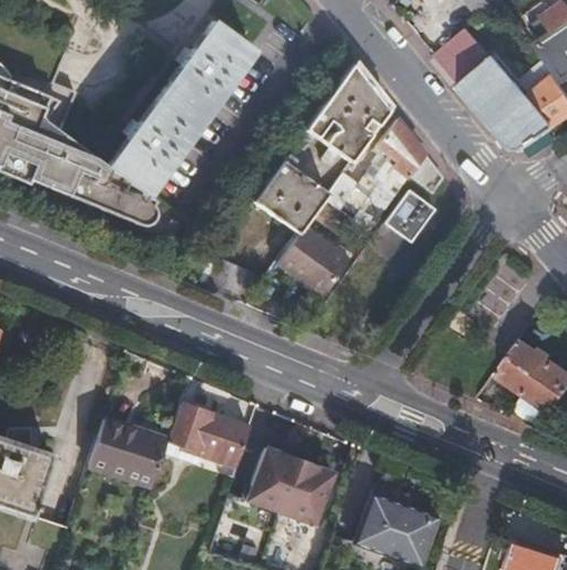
[(462,0),(476,20),(506,2),(504,0),(462,0)]
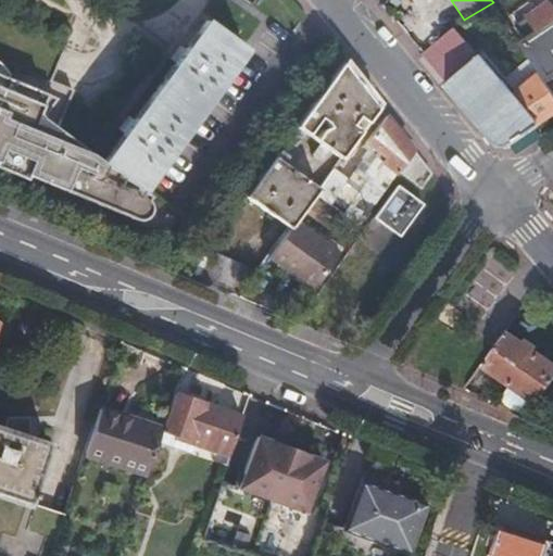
[(527,43),(550,77),(552,75),(552,4),(551,2),(517,25),(529,41),(527,43)]
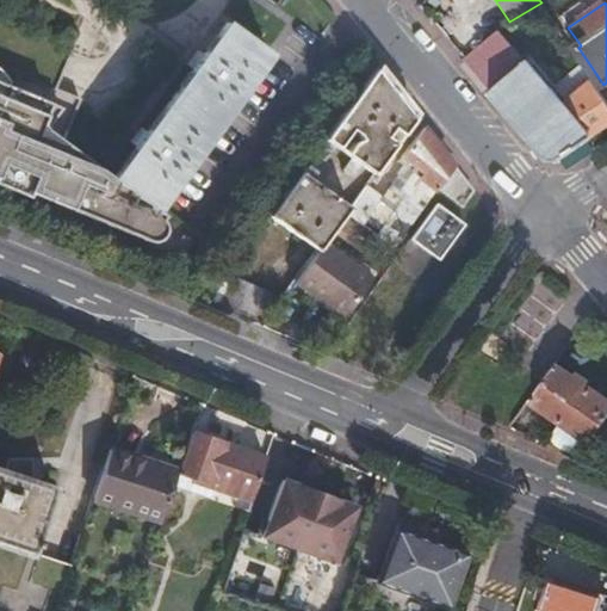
[(168,217),(158,209),(270,55),(230,25),(204,60),(144,141),(117,179),(50,133),(47,125),(53,105),(0,84),(0,170),(1,170),(0,173),(0,181),(33,196),(36,187),(78,204),(75,210),(152,242),(156,241),(163,238),(169,229),(166,220),(168,217)]
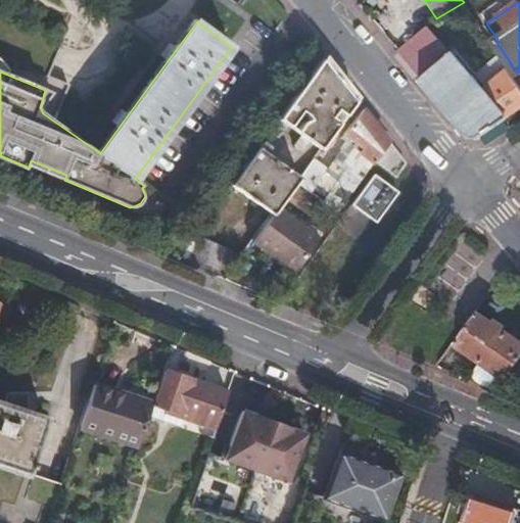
[(472,138),(478,138),(519,108),(519,85),(479,25),(470,30),(489,59),(504,75),(484,90),(431,26),(407,45),(428,74),(423,78),(422,79),(457,121),(472,138)]
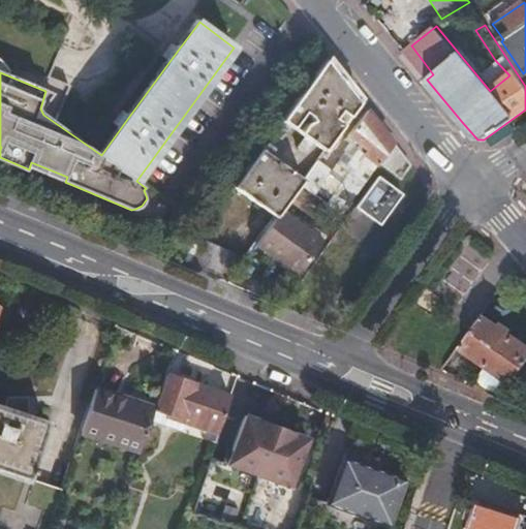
[(327,151),(363,102),(343,79),(329,60),(279,128),(284,132),(290,125),(296,128),(307,113),(319,121),(309,124),(302,133),(308,138),(301,148),(310,154),(316,144),(327,151)]
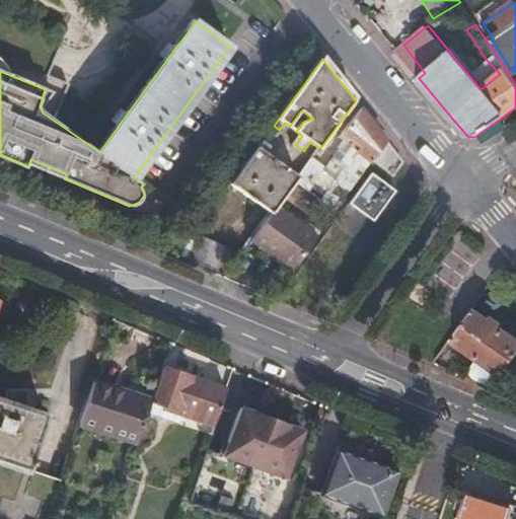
[(325,203),(339,212),(375,161),(389,142),(377,127),(363,108),(342,138),(356,148),(344,164),(350,169),(325,203)]
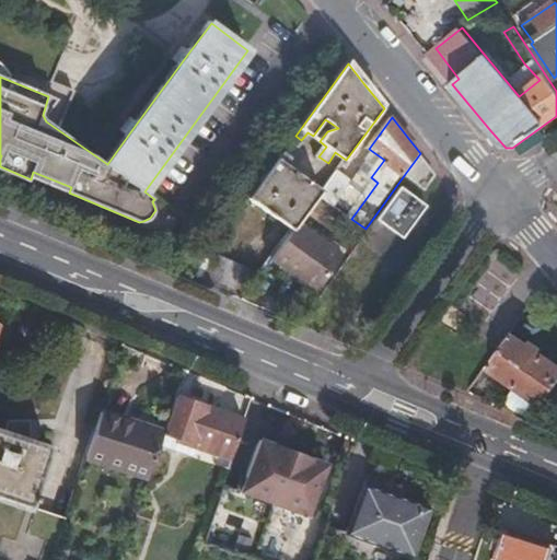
[(296,230),(301,223),(320,197),(324,190),(287,163),(292,156),(285,151),(251,198),(296,230)]
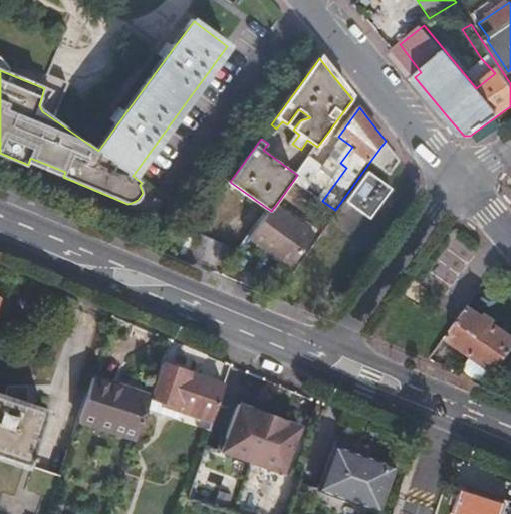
[(393,175),(403,162),(386,141),(371,160),(393,175)]
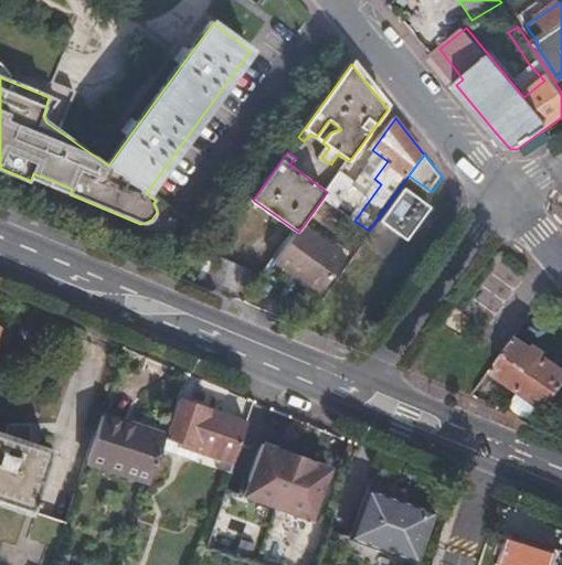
[(322,199),(339,210),(356,188),(339,177),(327,192),(322,199)]
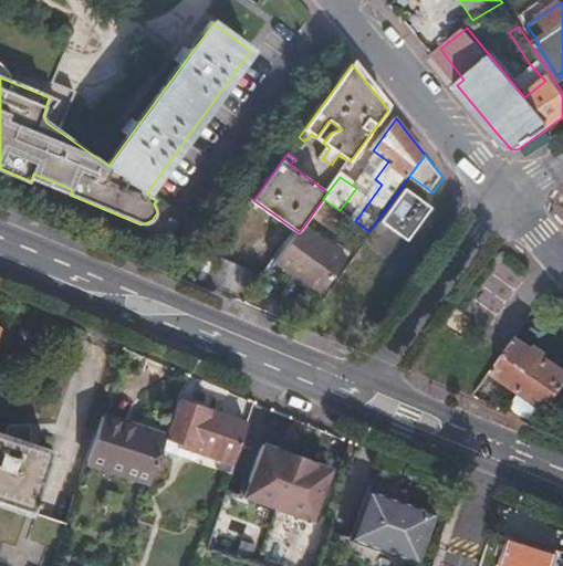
[(384,224),(410,242),(430,211),(405,192),(384,224)]
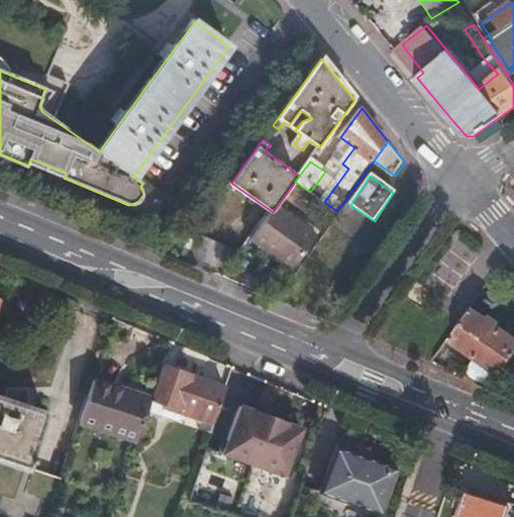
[(296,269),(320,235),(278,206),(273,212),(253,239),(296,269)]
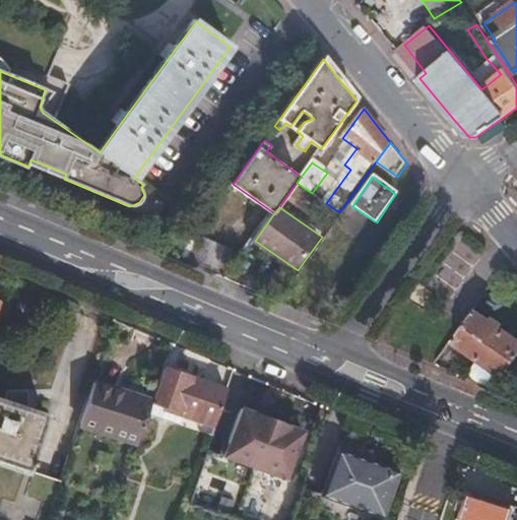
[(179,258),(228,278),(244,256),(196,235),(179,258)]
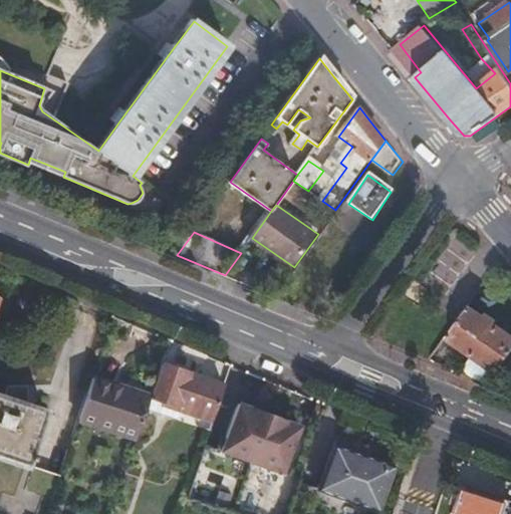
[(0,324),(1,325),(9,300),(0,297),(0,324)]
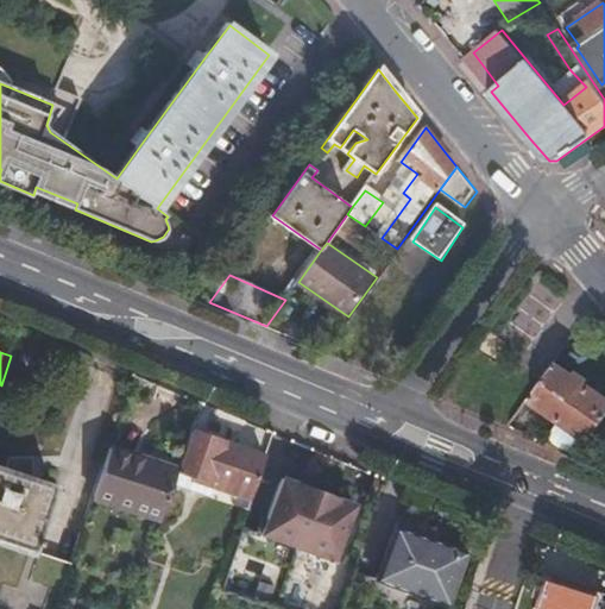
[(559,363),(560,362),(553,357),(549,363),(546,369),(552,372),(556,368),(559,363)]
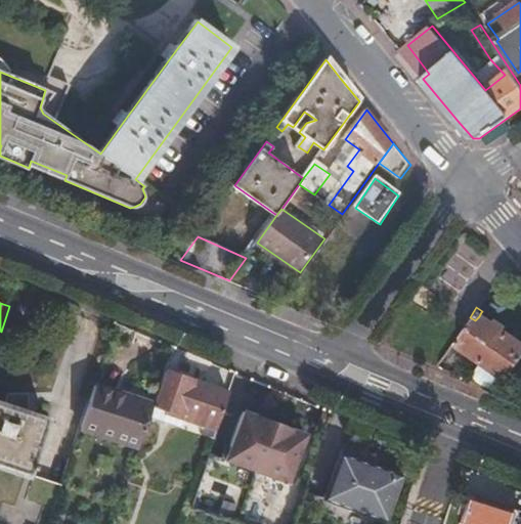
[(466,335),(458,345),(509,381),(520,364),(520,342),(508,332),(510,330),(498,321),(496,324),(481,312),(479,316),(475,320),(466,335)]
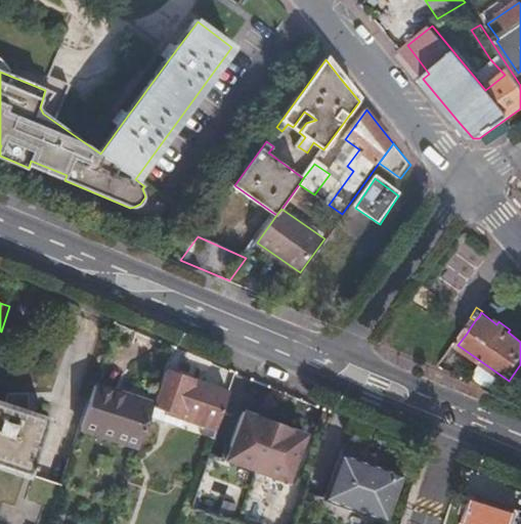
[(186,408),(222,420),(232,391),(167,369),(156,404),(185,413),(186,408)]
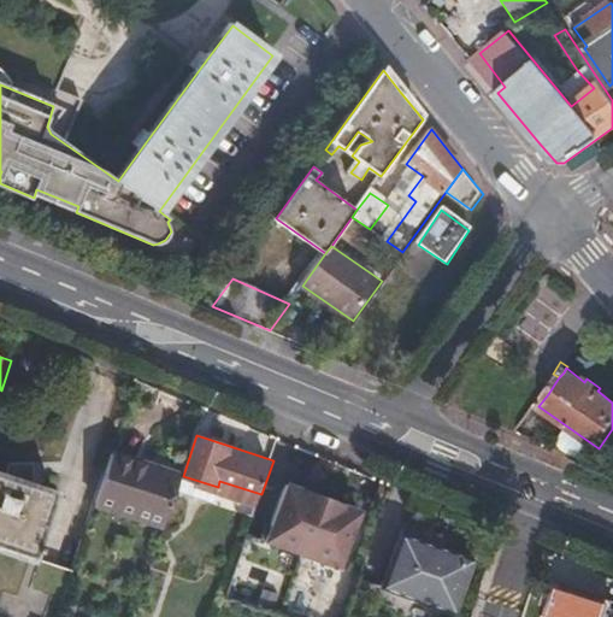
[(99,505),(166,527),(183,476),(117,454),(99,505)]
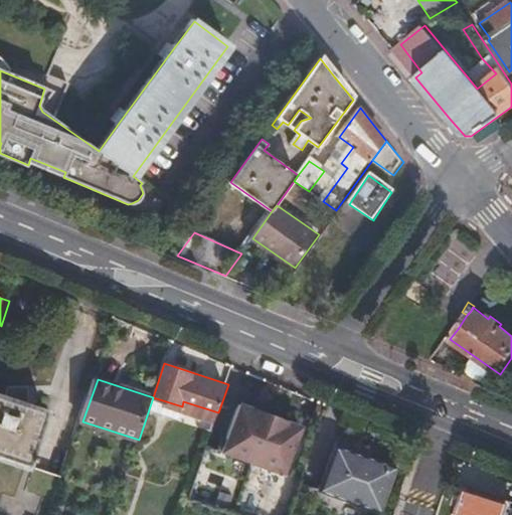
[(0,514),(2,514),(49,514),(63,476),(27,464),(45,408),(30,403),(29,385),(8,385),(5,395),(0,393),(0,514)]
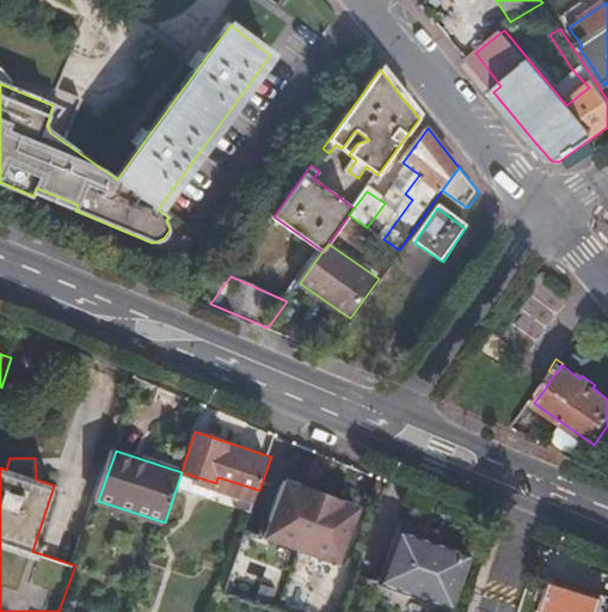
[(266,538),(338,563),(358,507),(287,481),(266,538)]
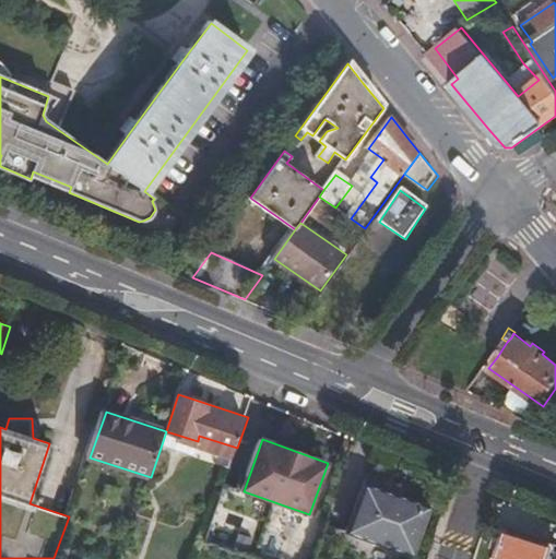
[(349,535),(412,557),(428,510),(405,502),(409,495),(367,480),(349,535)]
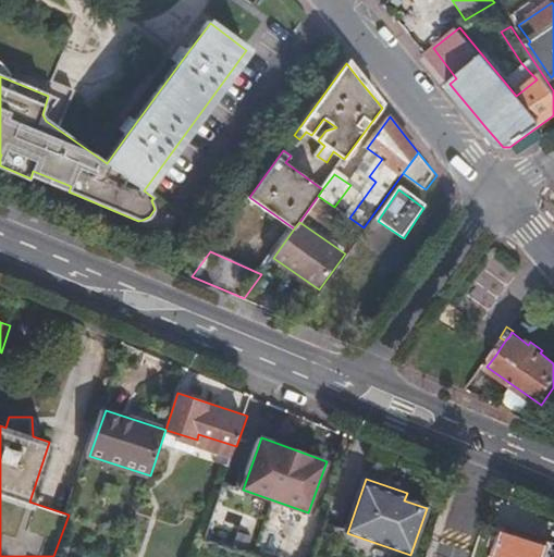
[(497,556),(544,556),(549,546),(506,532),(497,556)]
